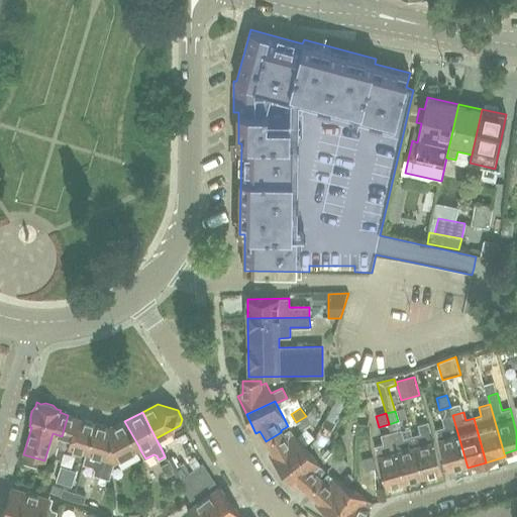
[(87,453),(88,451),(96,423),(68,415),(62,436),(71,438),(68,447),(87,453)]
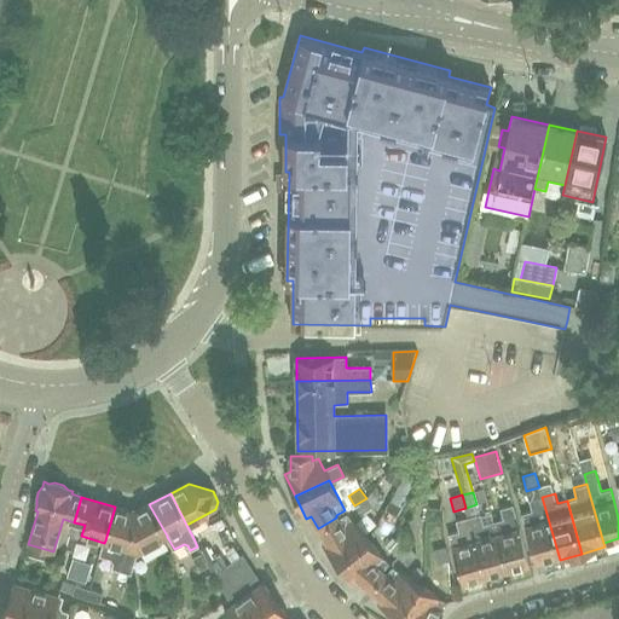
[(521,514),(525,527),(536,562),(556,556),(557,560),(560,560),(542,497),(530,501),(532,510),(521,514)]
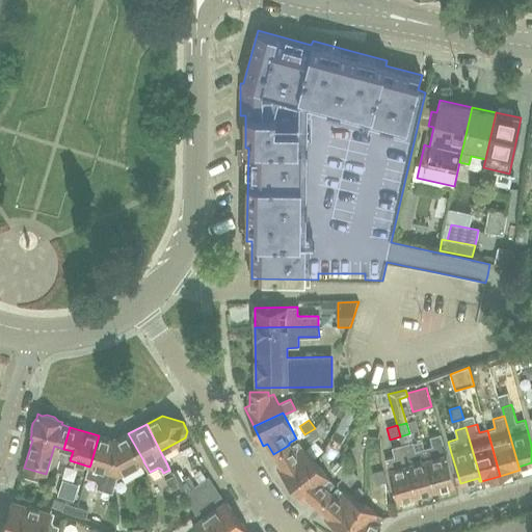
[(310,444),(320,436),(315,428),(304,434),(310,444)]
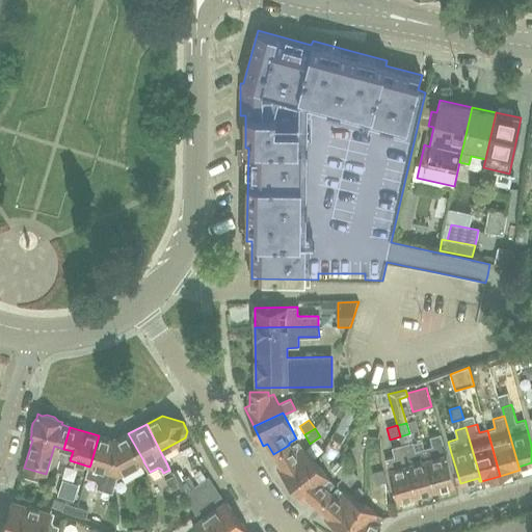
[(121,436),(115,437),(117,448),(106,480),(102,491),(112,494),(117,475),(118,475),(143,461),(143,460),(128,433),(121,437),(121,436)]
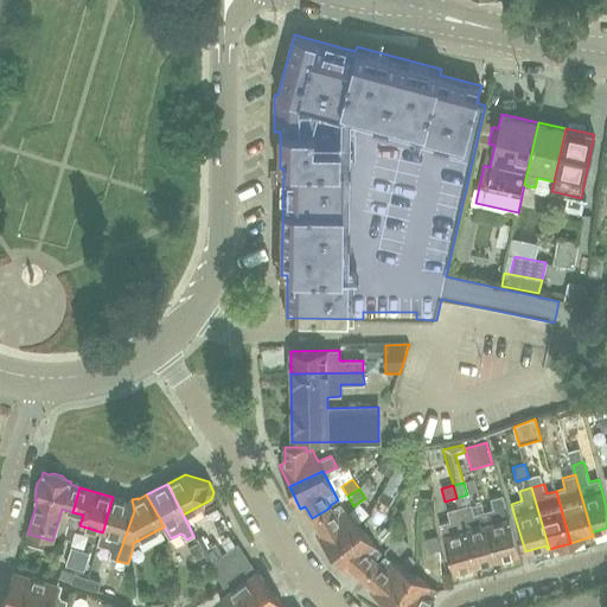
[(484,511),(497,560),(519,553),(502,496),(491,498),(493,508),(484,511)]
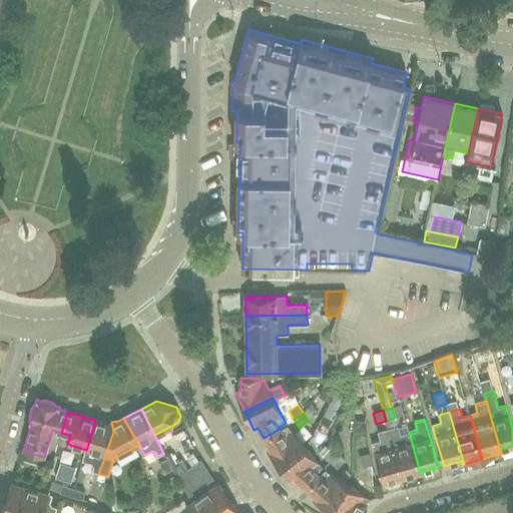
[(91,471),(98,474),(102,463),(113,432),(111,422),(105,422),(105,423),(95,420),(87,448),(86,450),(83,461),(93,464),(91,471)]
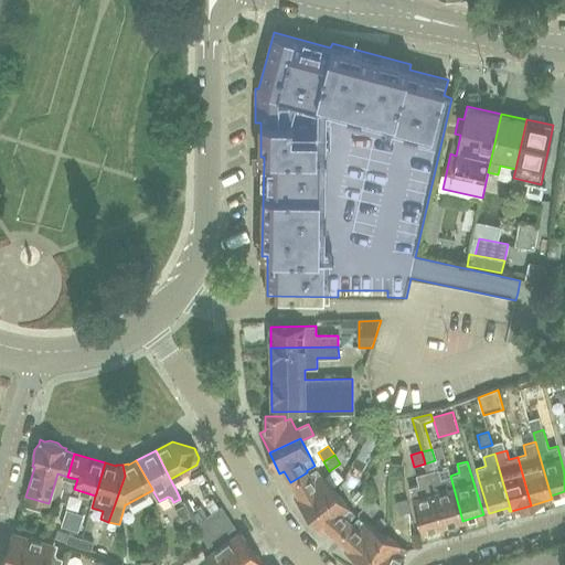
[(427,471),(444,525),(462,521),(450,476),(441,478),(438,469),(427,471)]
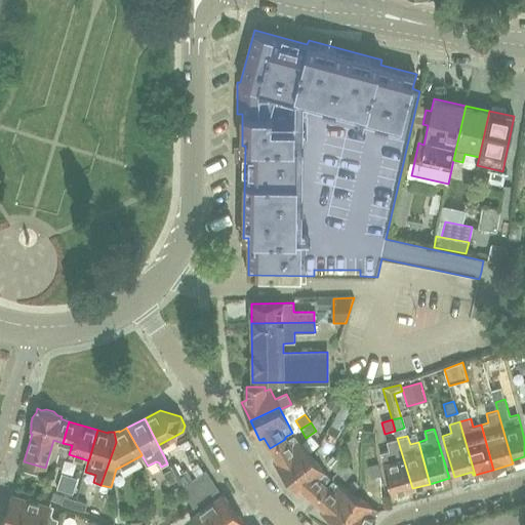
[(287,478),(312,457),(294,437),(287,441),(285,439),(270,448),(276,459),(273,462),(287,478)]
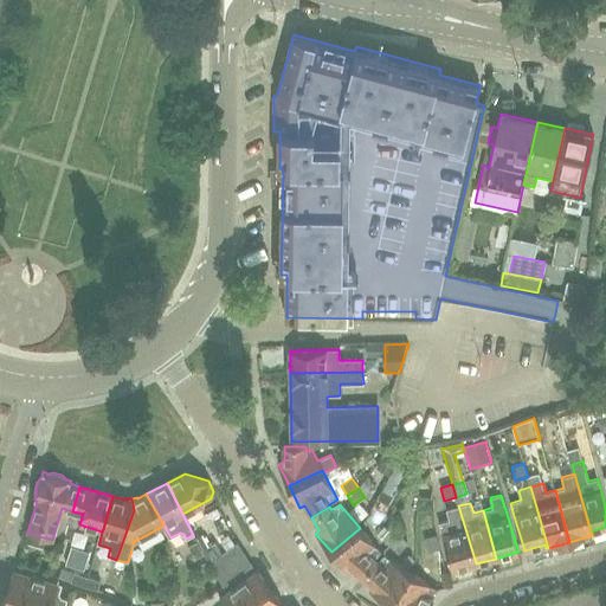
[(438,523),(443,536),(452,571),(476,563),(458,505),(446,509),(449,520),(438,523)]
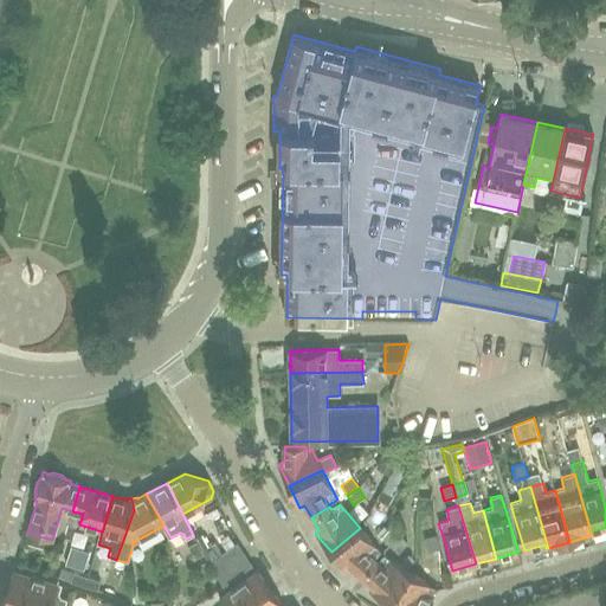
[(374,545),(360,528),(331,552),(347,569),(350,567),(361,577),(376,561),(374,559),(380,552),(374,545)]
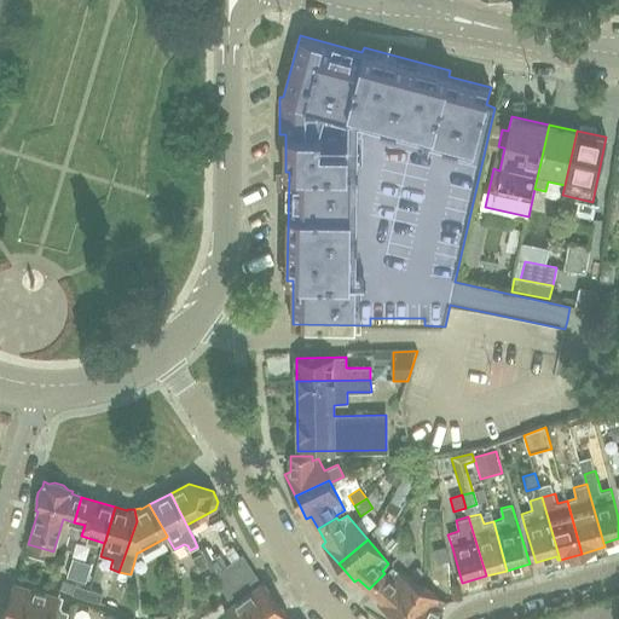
[(398,557),(406,548),(398,539),(388,550),(398,557)]
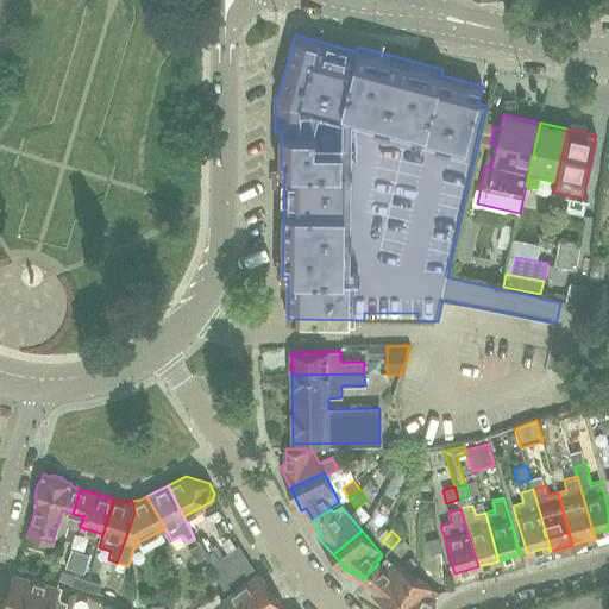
[(444,552),(440,538),(426,541),(429,556),(444,552)]
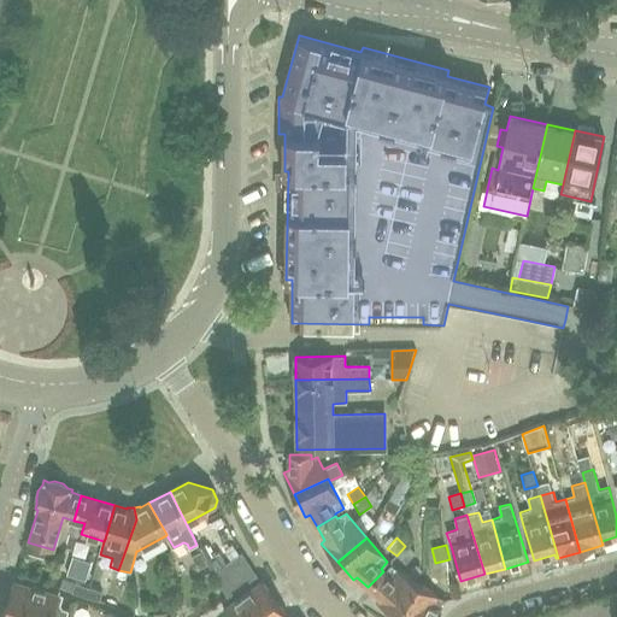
[(405,564),(413,553),(405,546),(397,556),(405,564)]
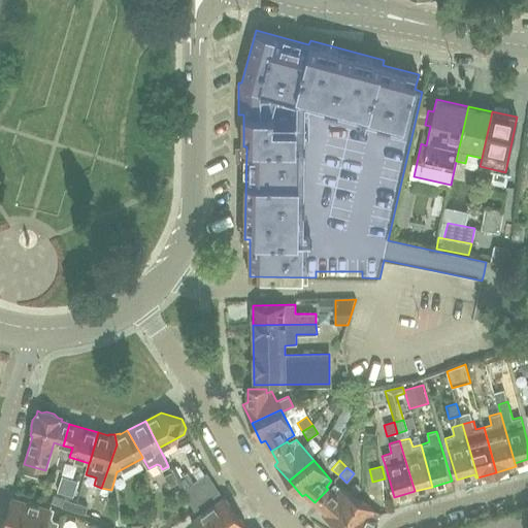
[(177,483),(175,479),(171,472),(164,476),(170,487),(177,483)]
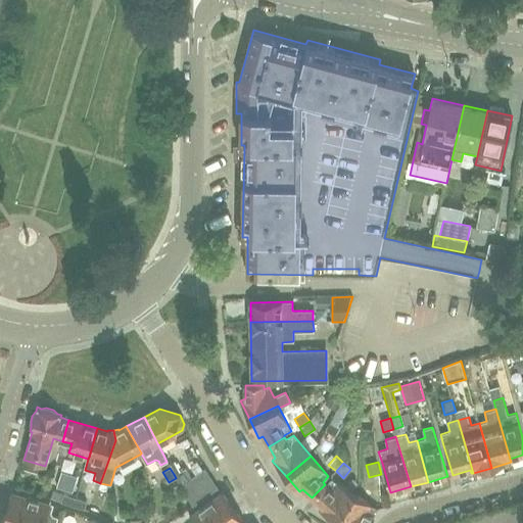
[(192,506),(218,488),(206,471),(192,481),(185,469),(174,474),(176,478),(192,506)]
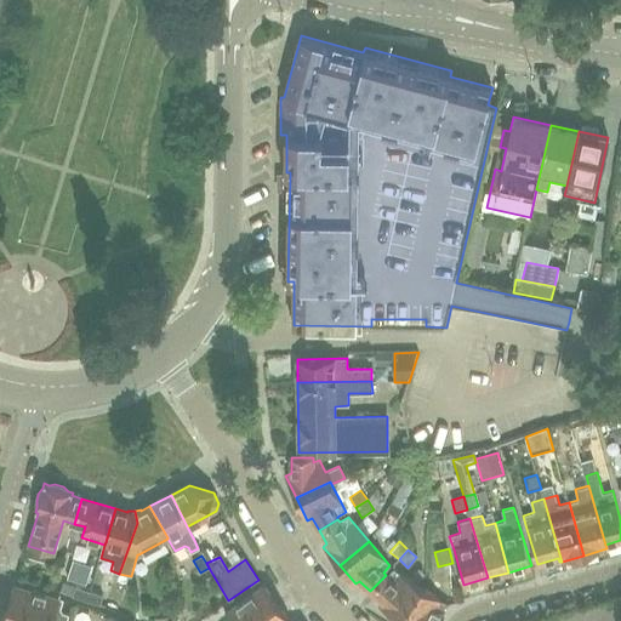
[(379,605),(399,619),(420,586),(402,574),(394,569),(387,576),(386,575),(370,591),(382,602),(379,605)]
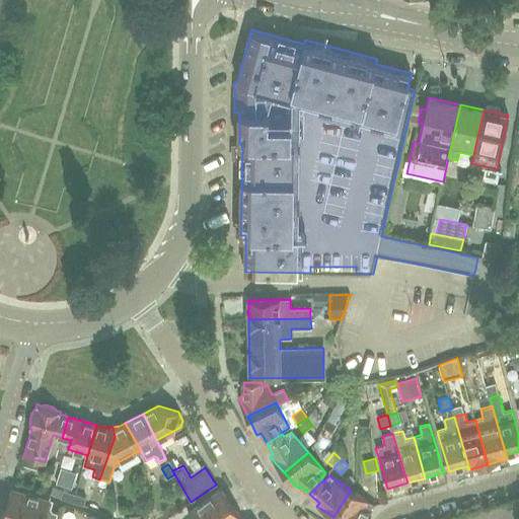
[(12,489),(6,506),(50,518),(55,518),(57,513),(53,512),(51,509),(53,501),(12,489)]
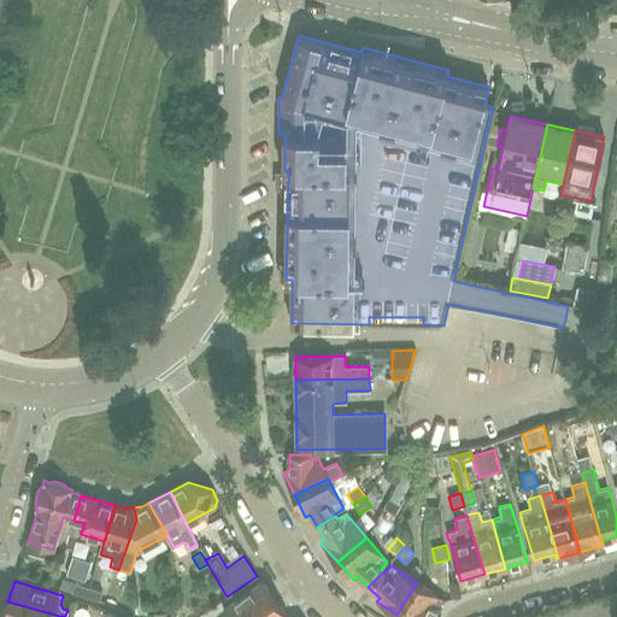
[(250,616),(275,599),(262,581),(224,609),(229,616),(250,616)]
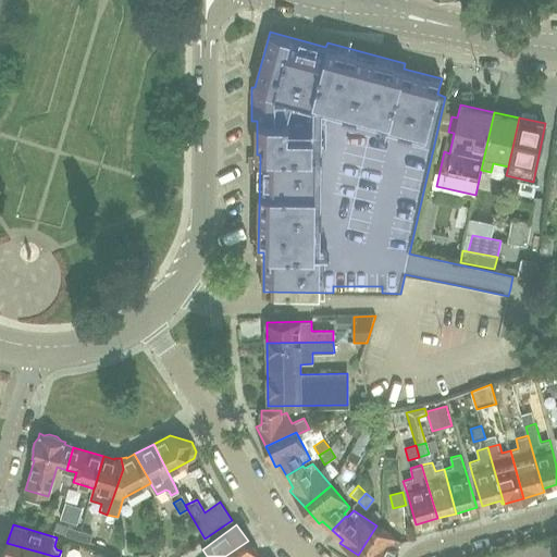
[(395,556),(403,543),(376,525),(358,555),(360,556),(395,556)]
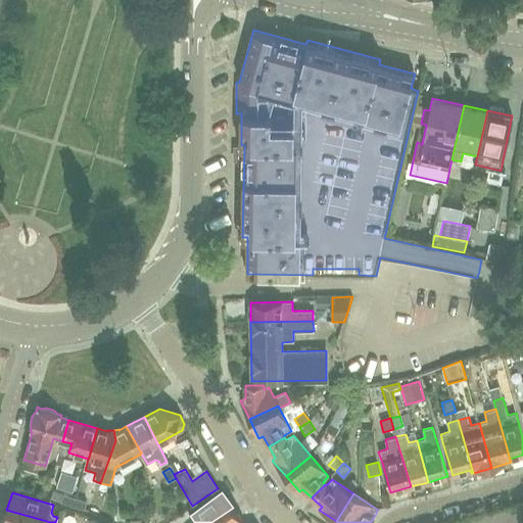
[(63,494),(61,502),(74,506),(76,498),(63,494)]
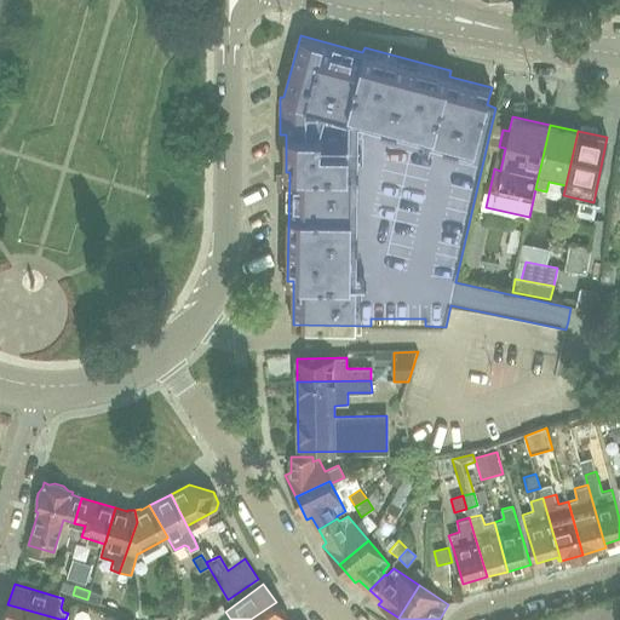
[(90,591),(87,600),(101,604),(103,595),(90,591)]
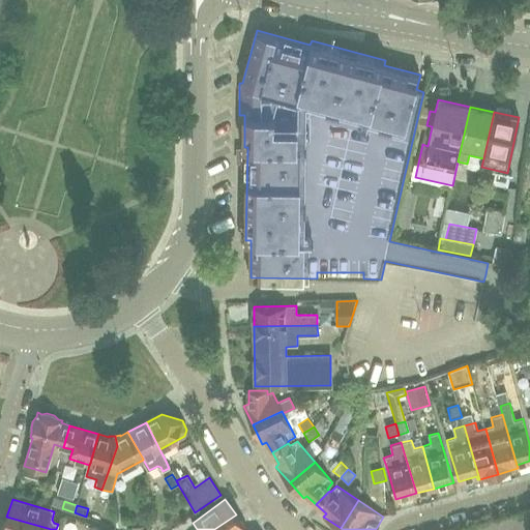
[(245,529),(247,529),(236,514),(214,529),(245,529)]
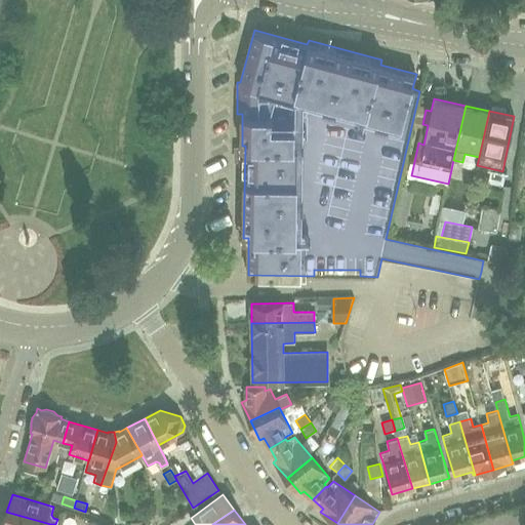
[(50,524),(6,512),(2,524),(50,524)]
